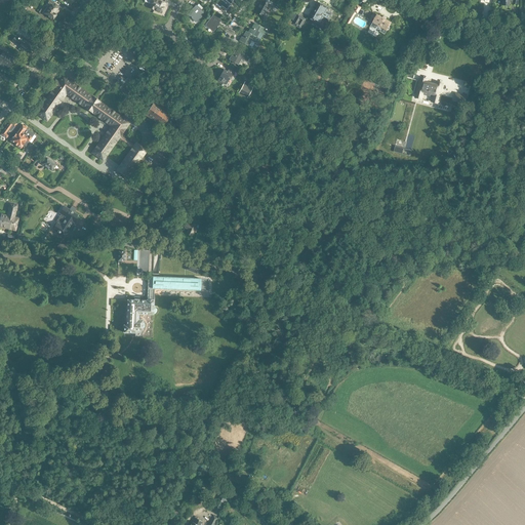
[(45,6),(56,14),(56,13),(58,10),(56,9),(58,7),(48,0),(47,0),(46,2),(47,3),(45,6)]
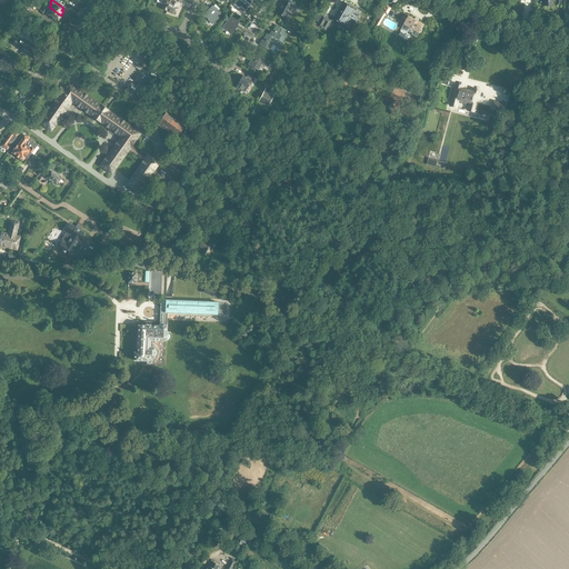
[(172,1),(169,0),(165,0),(163,5),(162,8),(167,11),(175,15),(178,9),(177,8),(179,3),(172,1)]
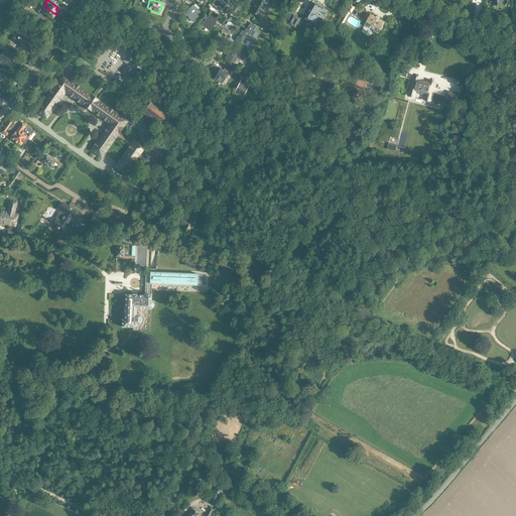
[(217,7),(216,8),(221,11),(229,0),(216,0),(213,4),(217,7)]
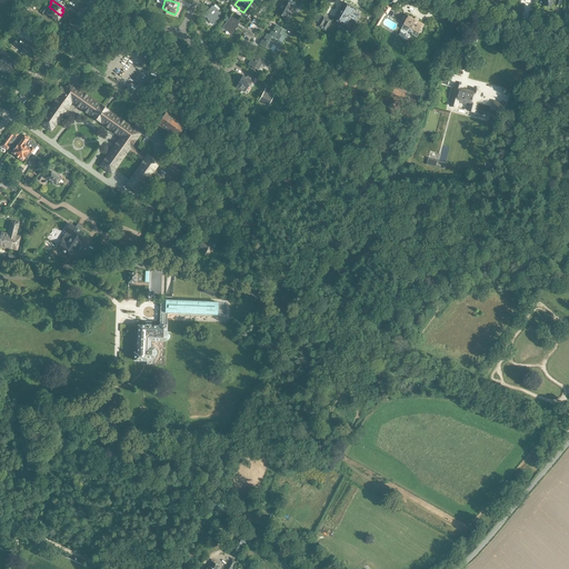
[(277,13),(286,18),(292,6),(283,1),(277,13)]
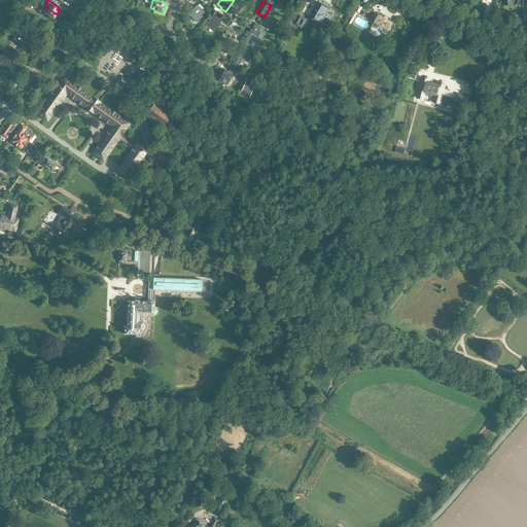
[(316,12),(315,13),(316,13),(312,20),(322,25),(325,26),(328,21),(329,22),(334,14),(329,12),(331,9),(321,3),(318,9),(317,10),(316,12)]
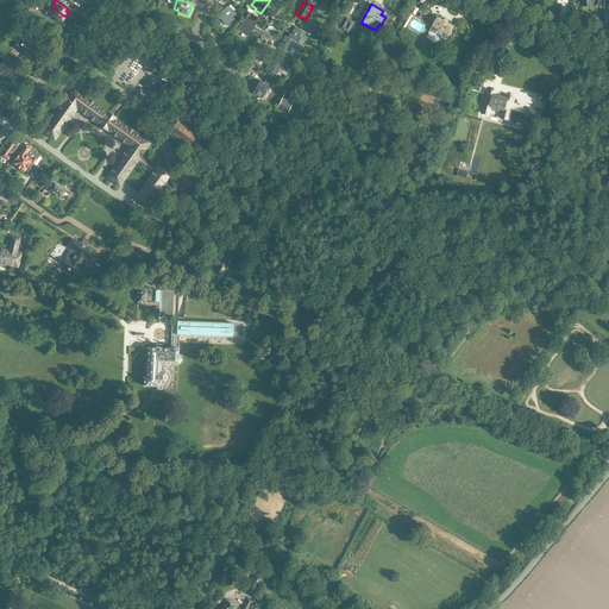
[(51,6),(45,14),(50,17),(50,16),(61,24),(66,17),(52,7),(51,6)]
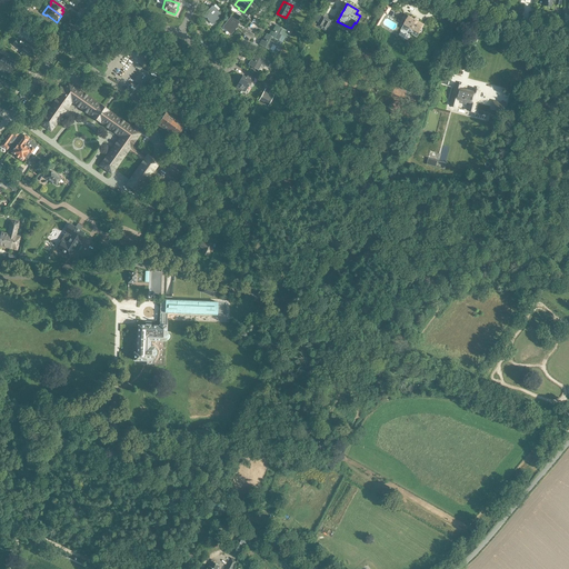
[(212,6),(206,12),(208,13),(205,17),(212,25),(219,18),(218,17),(220,13),(212,6)]
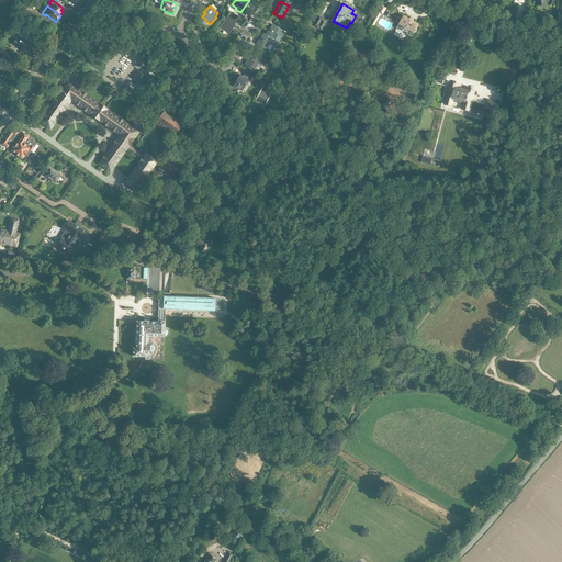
[(382,6),(377,15),(379,17),(381,13),(388,18),(390,12),(385,10),(386,9),(382,6)]
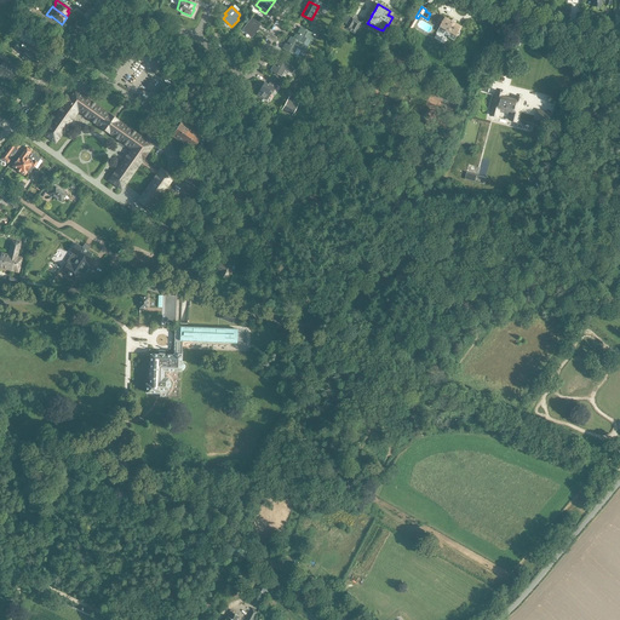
[(259,28),(258,27),(260,24),(252,17),(242,30),(246,34),(248,32),(253,36),(259,28)]
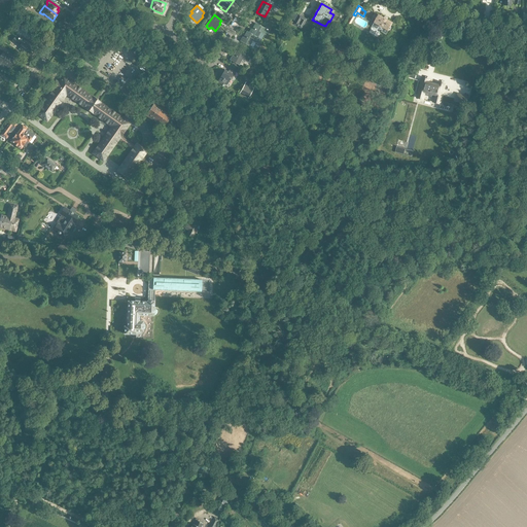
[(377,29),(379,25),(379,26),(380,27),(382,29),(383,28),(388,31),(388,30),(390,30),(391,28),(391,27),(392,23),(378,14),(372,26),(377,29)]
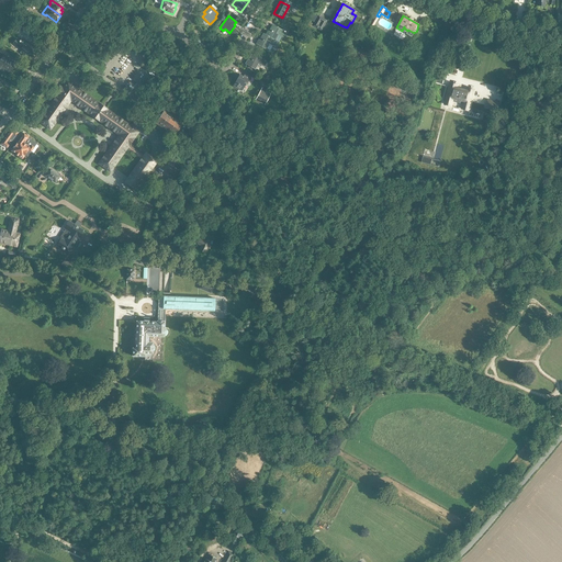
[(314,26),(323,31),(328,21),(319,17),(314,26)]
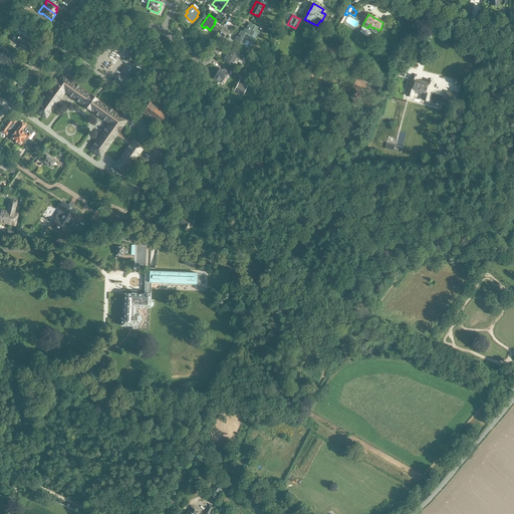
[(17,27),(11,22),(8,27),(14,32),(17,27)]
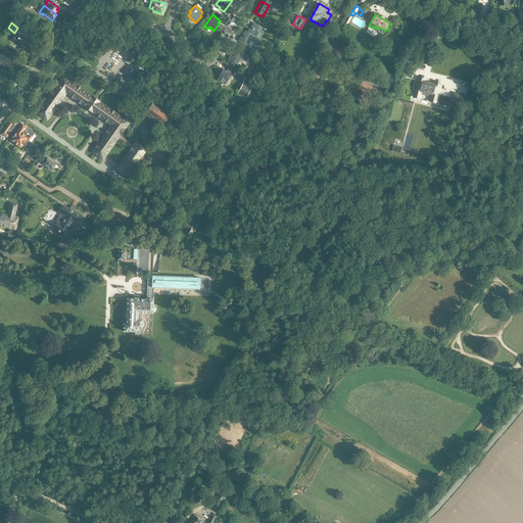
[(247,33),(256,38),(256,37),(258,33),(265,35),(267,31),(262,28),(253,24),(250,30),(249,29),(247,33)]
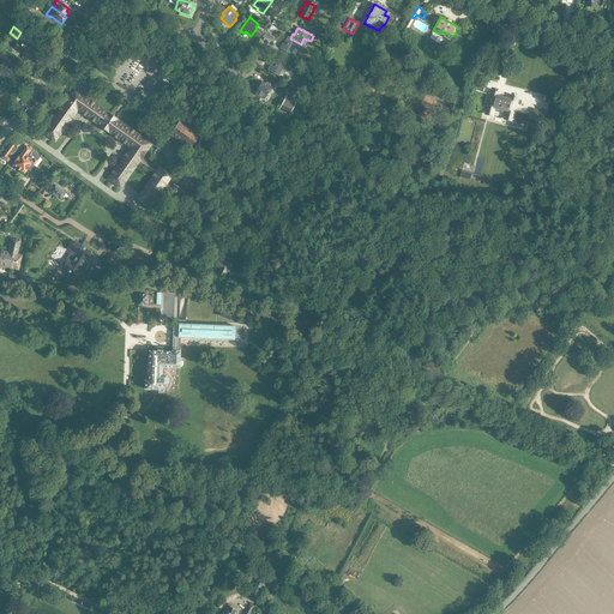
[(301,44),(290,38),(288,37),(283,44),(282,43),(280,48),(290,54),(290,53),(295,55),(299,49),(300,50),(304,46),(301,43),(301,44)]
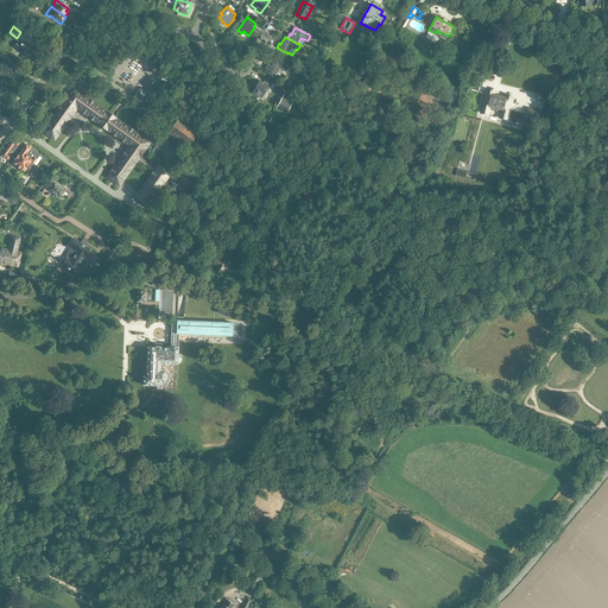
[(23,44),(19,40),(14,48),(27,58),(26,61),(31,64),(39,52),(24,42),(23,44)]
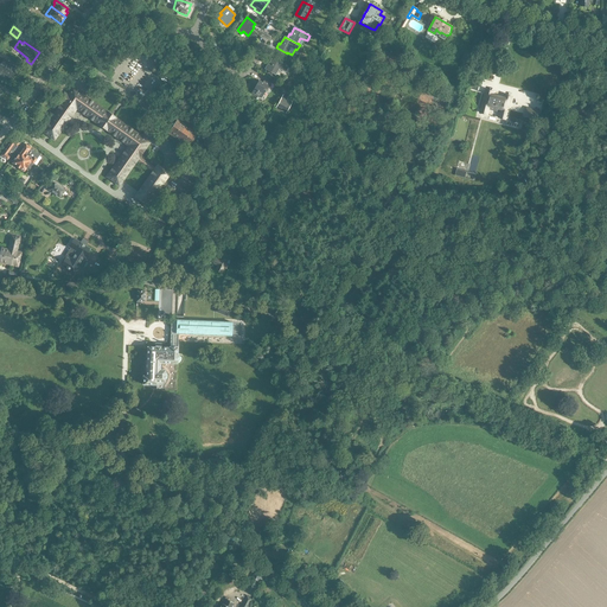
[(273,58),(268,65),(267,64),(264,69),(275,75),(279,69),(285,72),(288,66),(282,63),(273,58)]
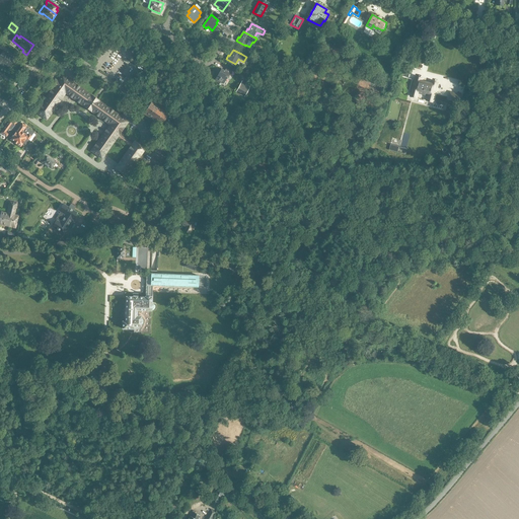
[(0,65),(1,66),(4,63),(10,67),(15,60),(3,52),(0,56),(0,65)]
